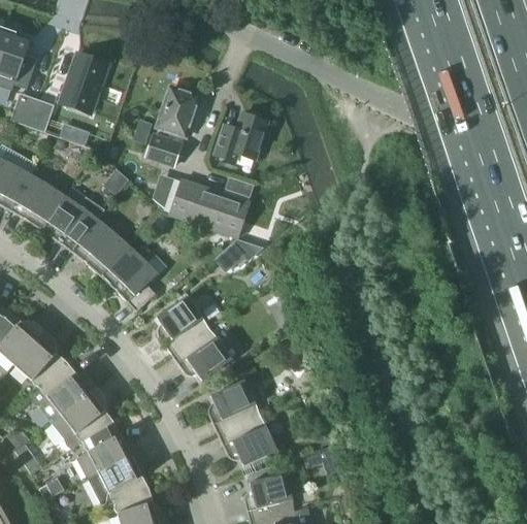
[(4,28),(0,39),(0,85),(12,89),(13,84),(27,88),(35,62),(23,57),(30,36),(4,28)]
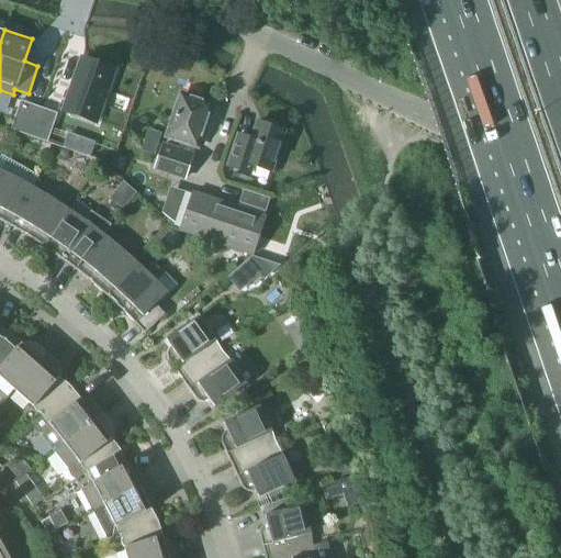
[(223,79),(224,80),(242,42),(240,42),(223,79)]
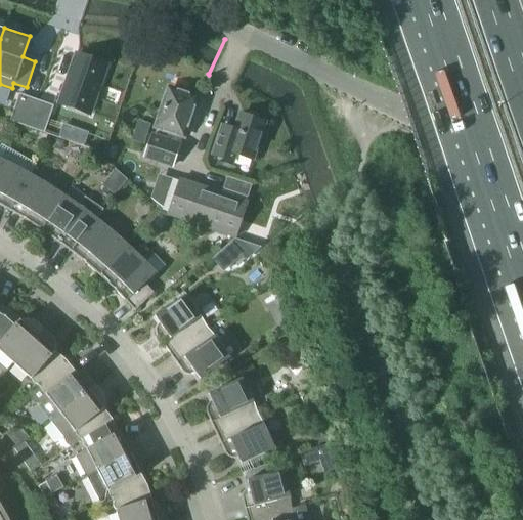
[(69,75),(59,100),(90,111),(96,92),(104,71),(107,62),(97,59),(86,55),(76,51),(69,75)]
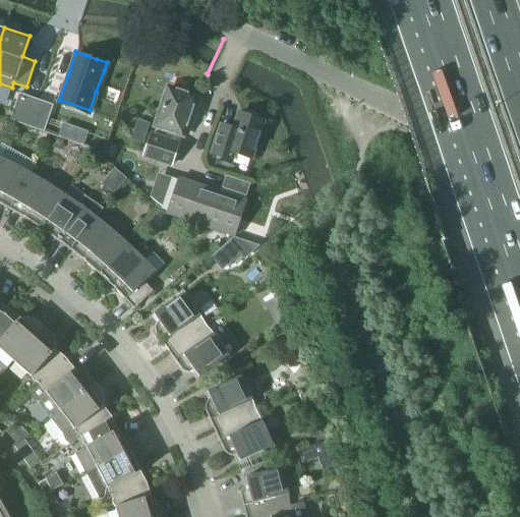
[(231,85),(232,87),(249,52),(248,51),(231,85)]
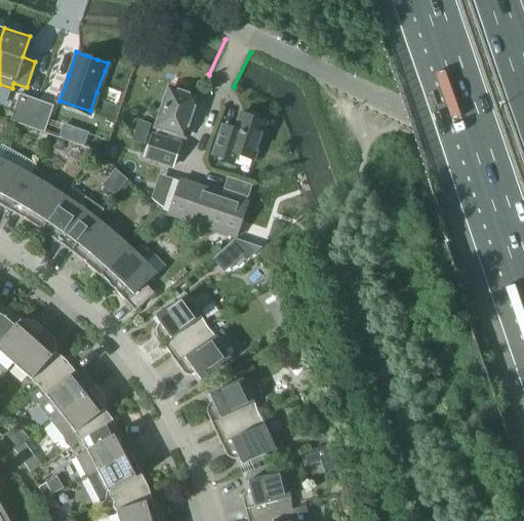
[(146,155),(172,164),(184,132),(196,95),(184,91),(185,88),(173,85),(173,88),(170,87),(158,124),(169,127),(166,136),(153,132),(146,155)]
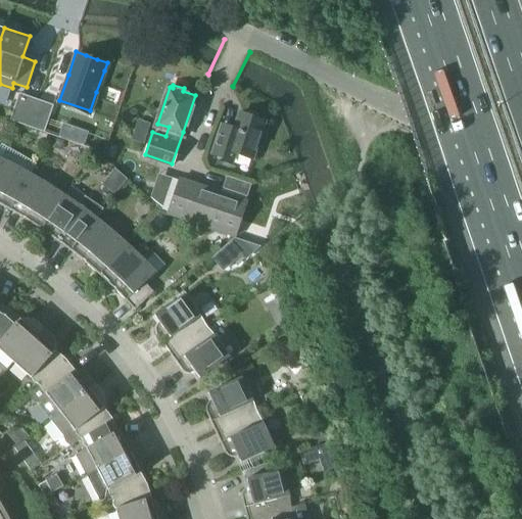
[(11,119),(44,129),(53,102),(19,91),(10,118),(11,119)]
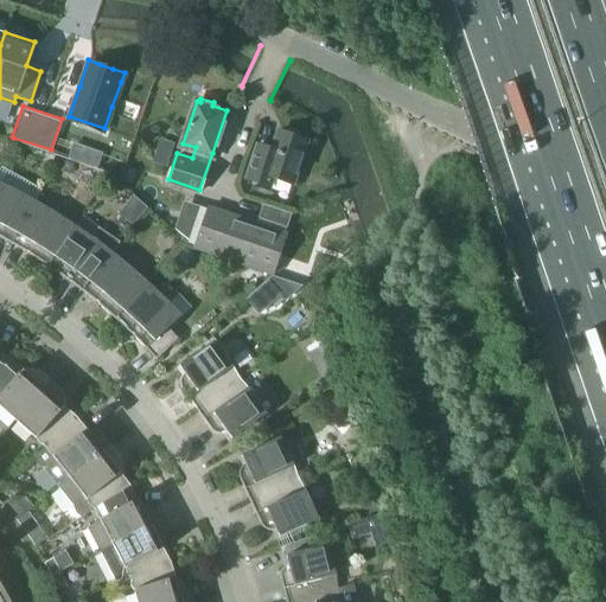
[(279,128),(270,153),(256,148),(247,175),(269,184),(273,174),(293,181),(307,139),(279,128)]
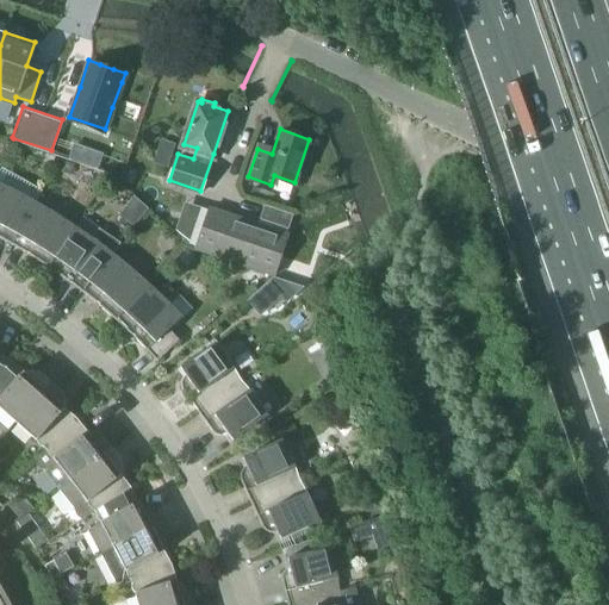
[(69,157),(97,167),(101,153),(75,143),(69,157)]
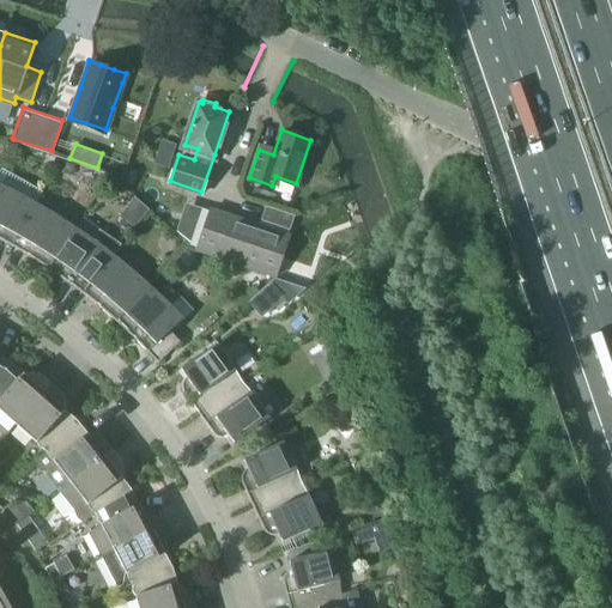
[(0,236),(12,243),(35,201),(20,193),(0,182),(0,236)]
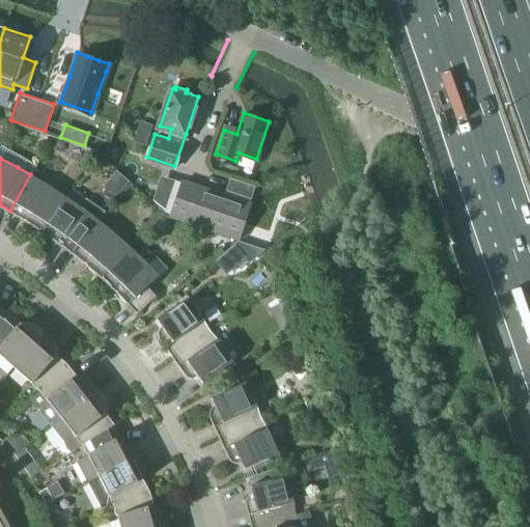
[(239,176),(241,169),(239,168),(240,166),(227,162),(227,163),(221,161),(218,169),(224,171),(236,176),(238,175),(239,176)]
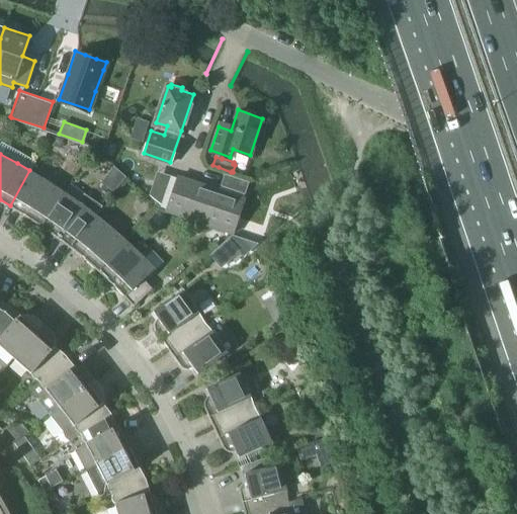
[(101,180),(113,190),(126,175),(114,165),(101,180)]
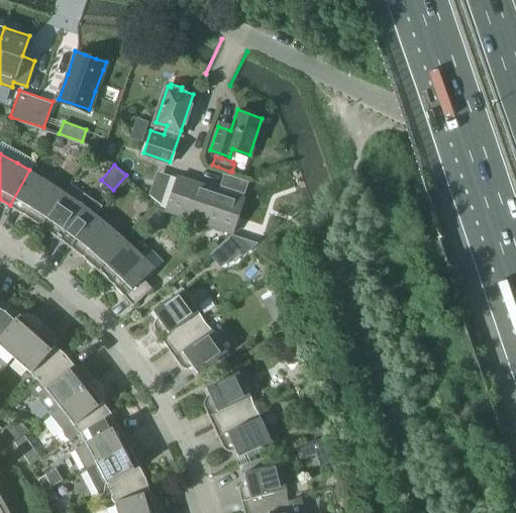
[(25,214),(40,224),(64,190),(42,177),(29,170),(10,205),(22,211),(24,208),(27,211),(25,214)]
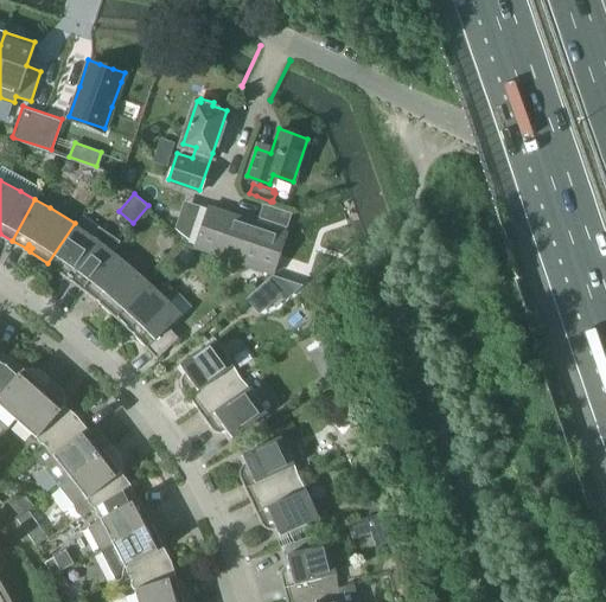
[(176,226),(189,237),(201,204),(185,199),(176,226)]
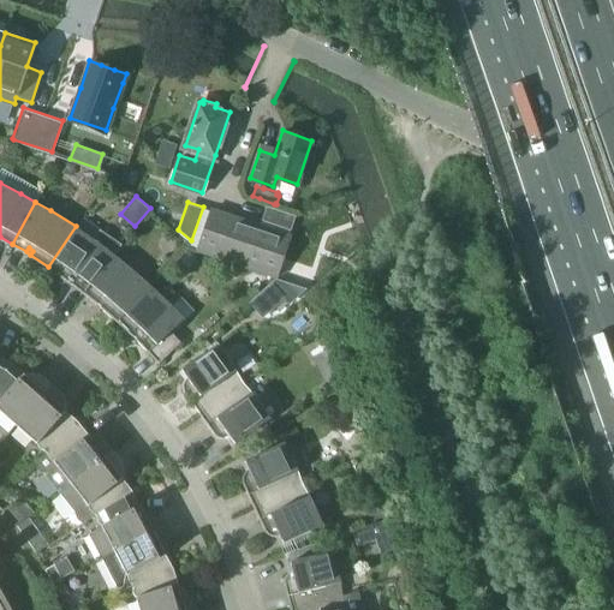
[(267,204),(262,219),(291,227),(296,214),(267,204)]
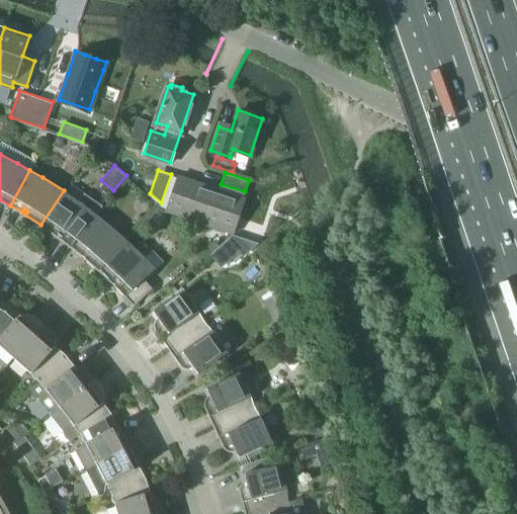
[(233,232),(245,197),(178,175),(166,209),(233,232)]
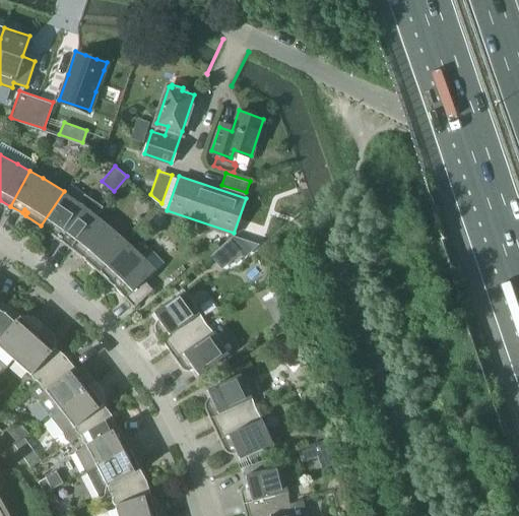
[(60,238),(71,247),(95,214),(103,205),(85,193),(78,201),(64,191),(41,226),(56,236),(59,233),(62,236),(60,238)]
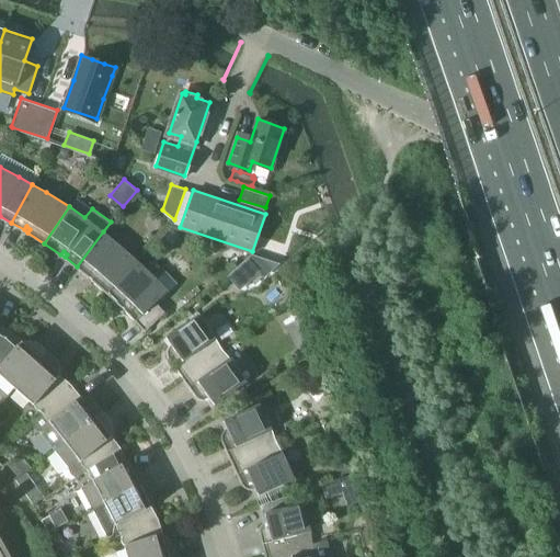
[(91,279),(106,292),(136,259),(115,241),(103,231),(77,266),(88,275),(91,272),(94,275),(91,279)]
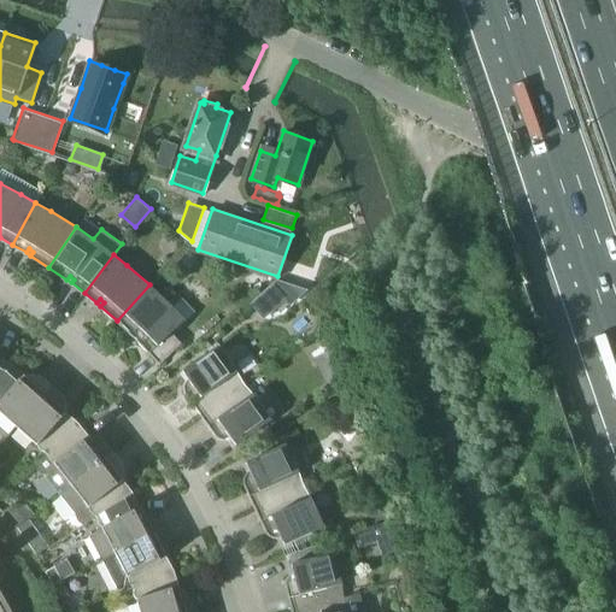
[(258,294),(273,311),(293,294),(277,277),(258,294)]
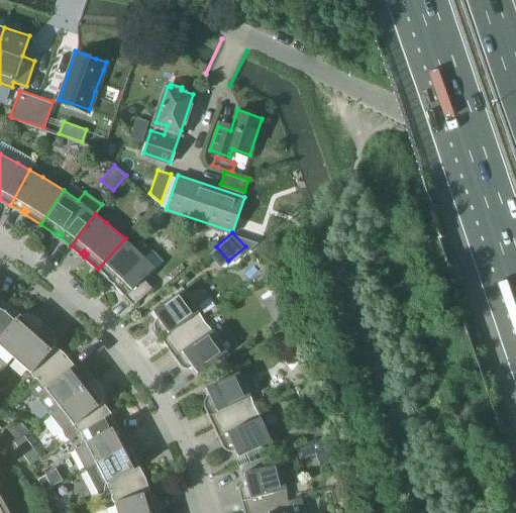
[(125,238),(98,269),(111,281),(114,279),(117,282),(114,284),(133,304),(152,286),(143,277),(153,267),(143,255),(125,238)]
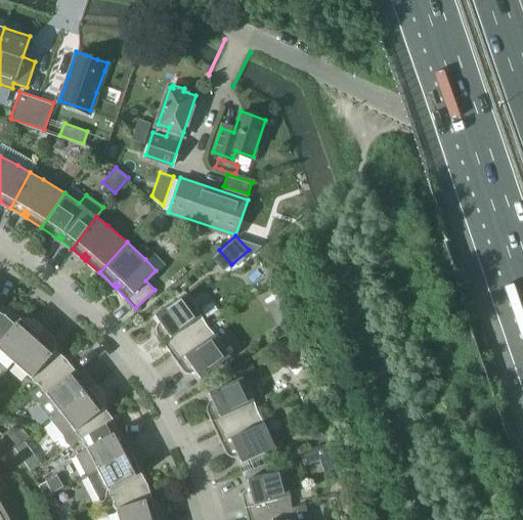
[(170,279),(174,285),(180,279),(175,274),(170,279)]
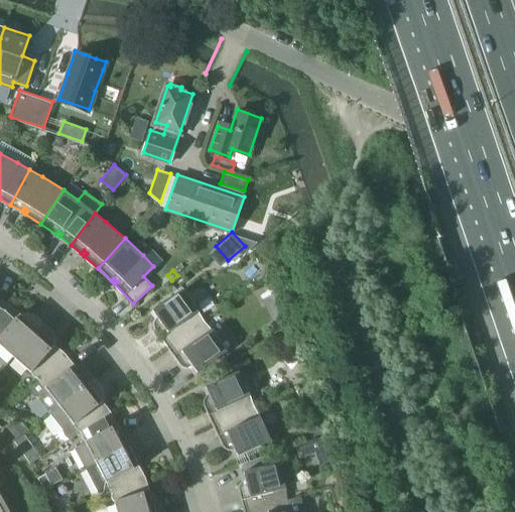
[(158,280),(165,287),(172,281),(171,280),(167,275),(166,274),(158,280)]
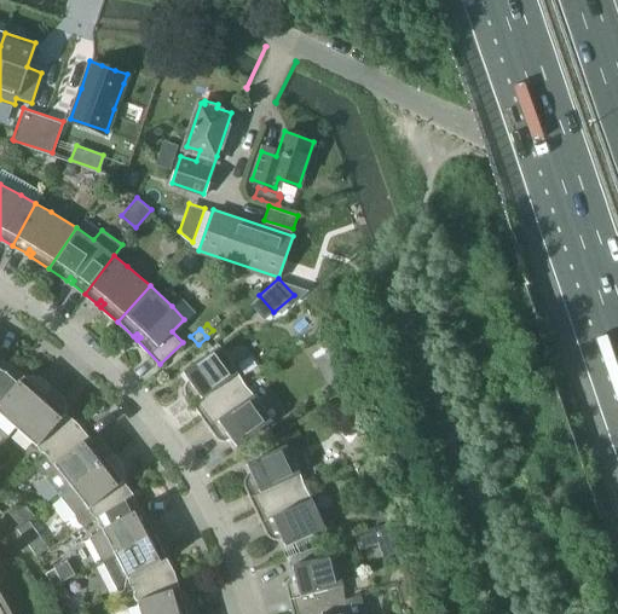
[(185,394),(201,415),(244,382),(238,371),(237,371),(218,346),(183,370),(189,377),(186,378),(185,381),(184,383),(184,384),(184,387),(184,389),(184,391),(185,394)]
